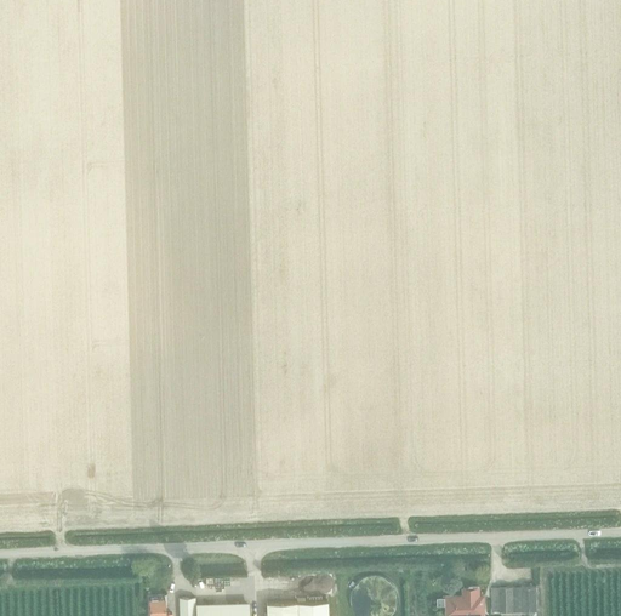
[(165,595),(166,582),(157,581),(155,594),(165,595)]
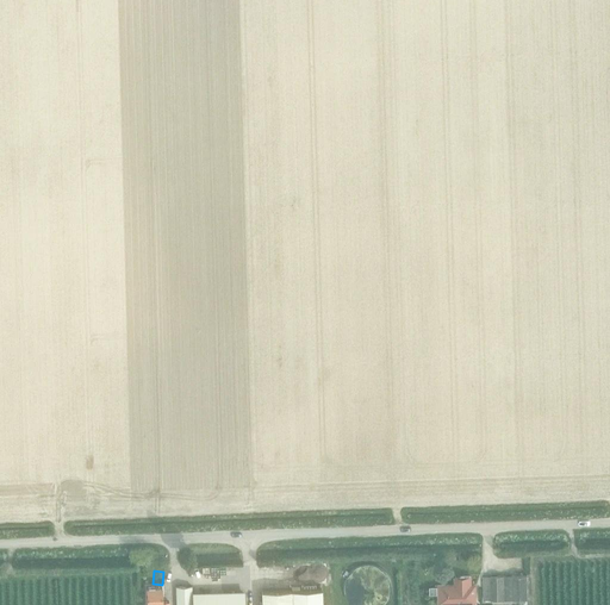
[(489,581),(490,604),(527,604),(526,580),(489,581)]
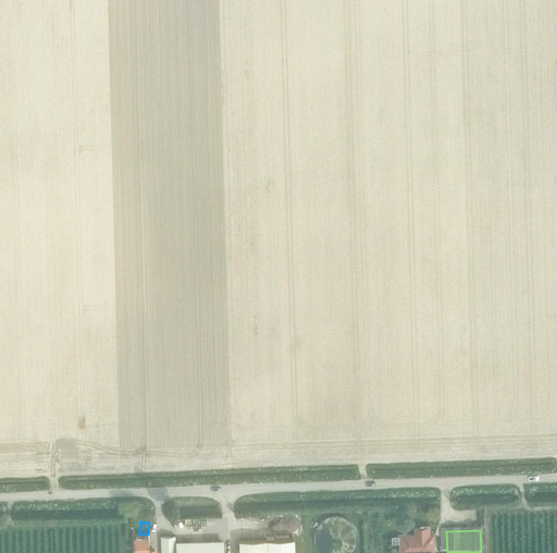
[(433,547),(428,547),(428,532),(413,533),(415,540),(399,540),(400,552),(433,552),(433,547)]
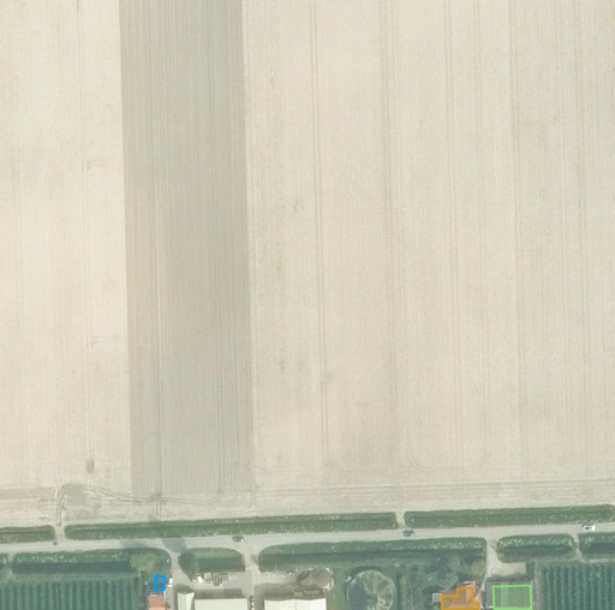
[(162,609),(162,596),(148,597),(147,609),(162,609)]
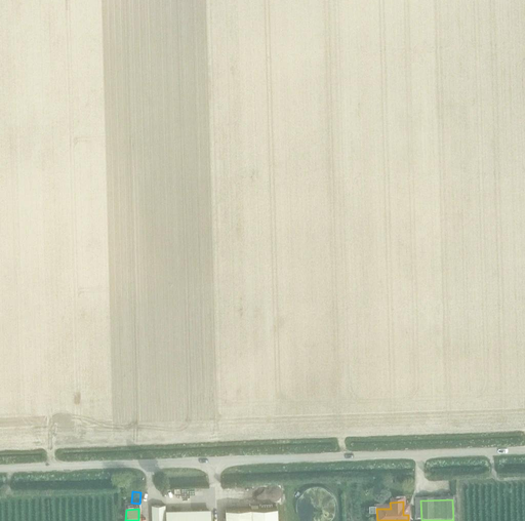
[(163,520),(164,510),(151,510),(151,520),(163,520)]
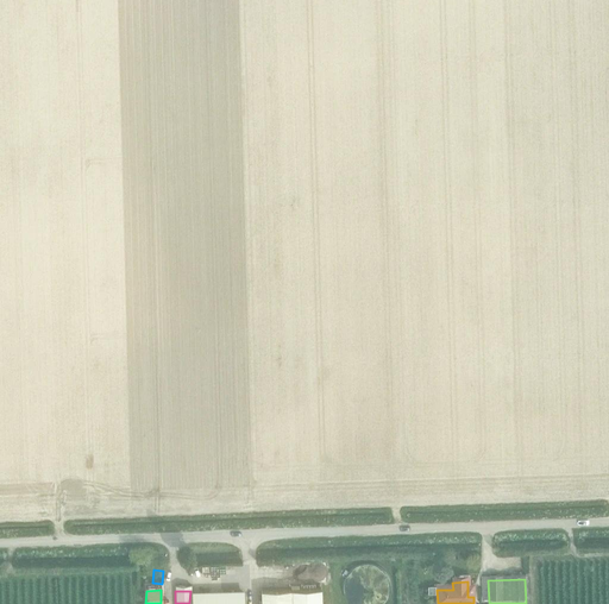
[(290,593),(290,603),(324,603),(324,592),(290,593)]
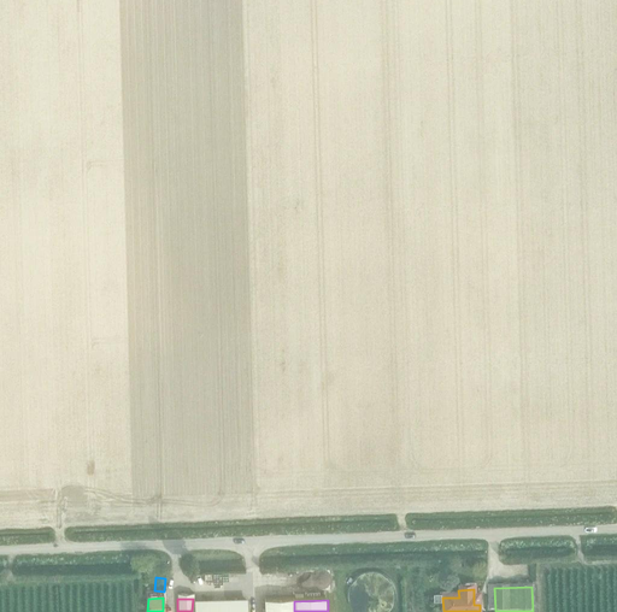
[(294,611),(294,601),(264,601),(264,611),(294,611)]
